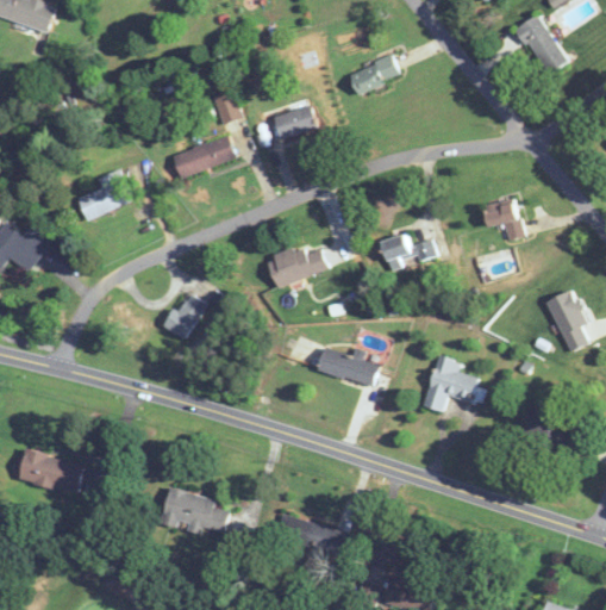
[(0,17),(45,32),(54,5),(37,0),(0,0),(0,17)]
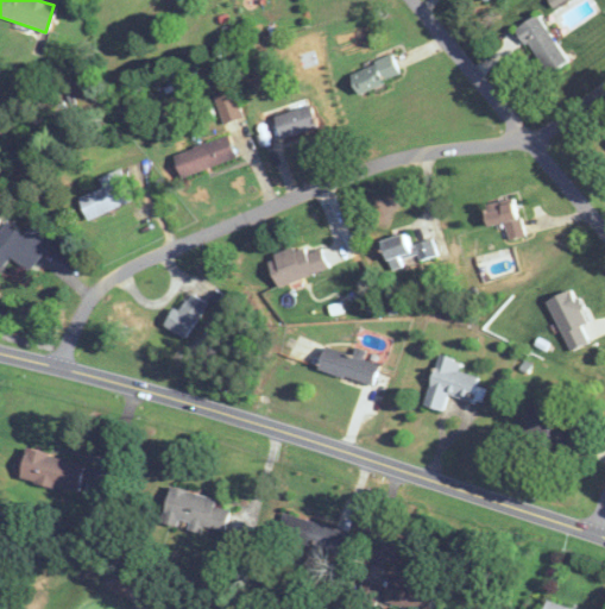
[(544,74),(565,61),(534,13),(514,27),(544,74)]
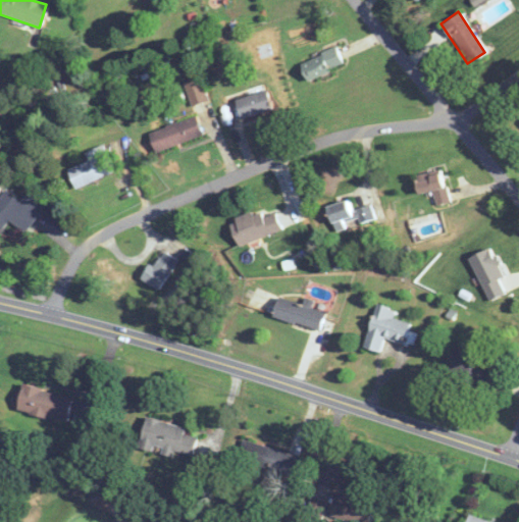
[(297,64),(307,82),(342,62),(331,45),(297,64)]
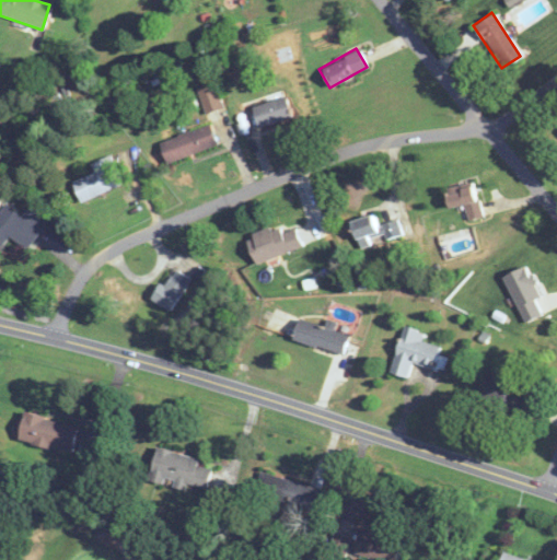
[(196,86),(200,113),(217,109),(212,84),(196,86)]
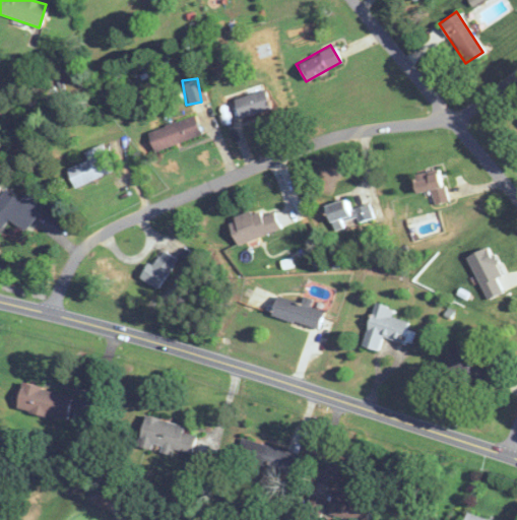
[(268,108),(262,89),(233,99),(238,118),(268,108)]
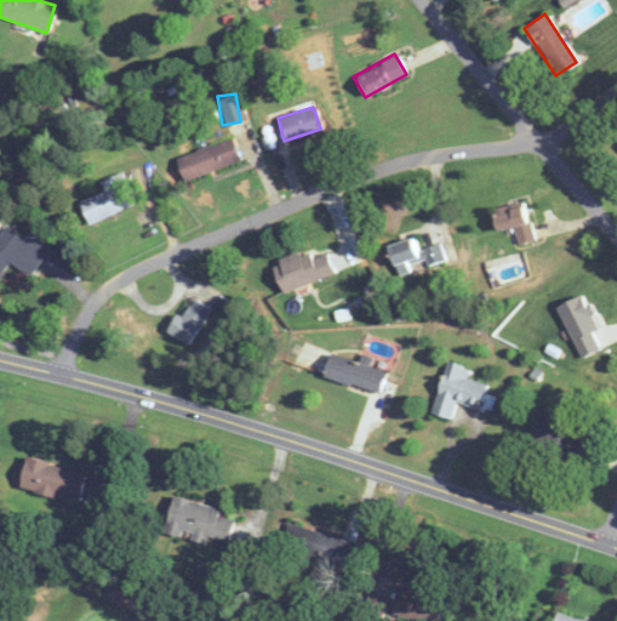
[(173,158),(182,181),(239,161),(232,138),(173,158)]
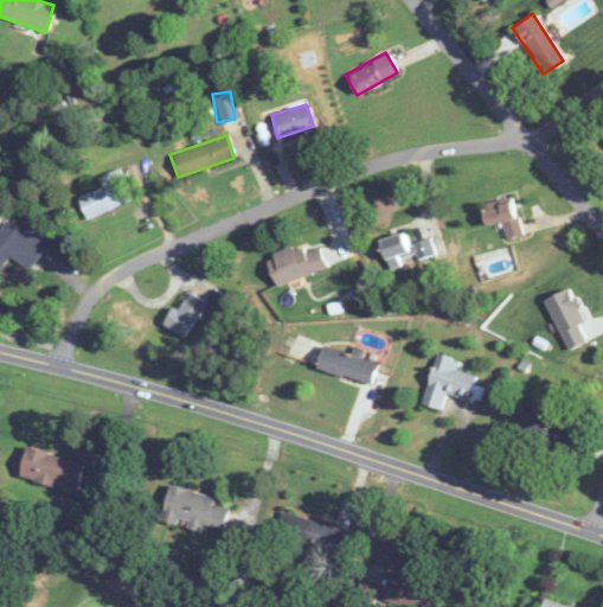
[(75,197),(83,219),(129,202),(117,168),(95,177),(100,187),(75,197)]
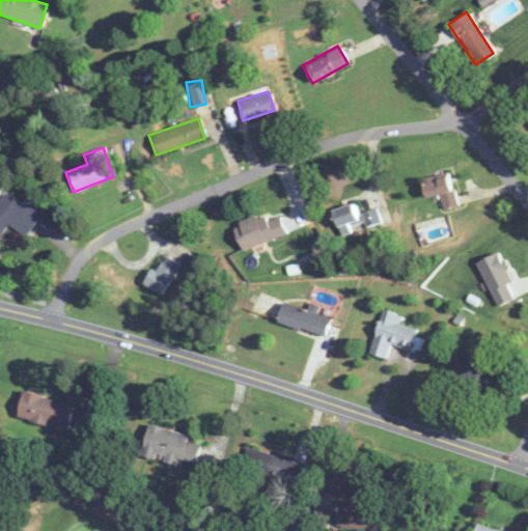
[(447,175),(420,182),(424,199),(438,196),(441,210),(454,206),(447,175)]
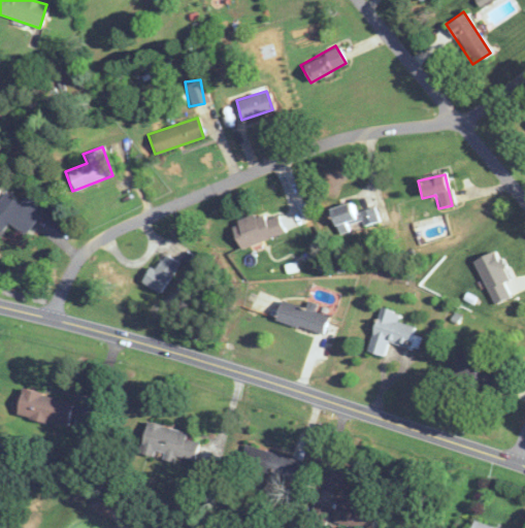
[(23,236),(37,217),(3,192),(0,196),(0,233),(6,224),(23,236)]
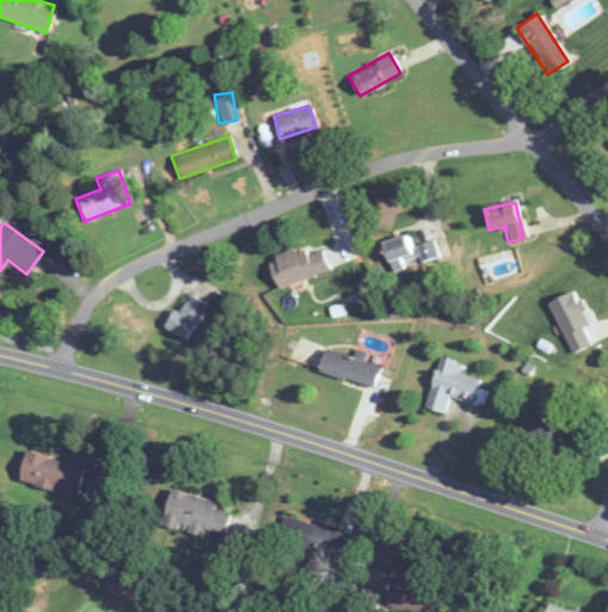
[(381,242),(390,271),(438,258),(433,240),(409,246),(406,234),(381,242)]
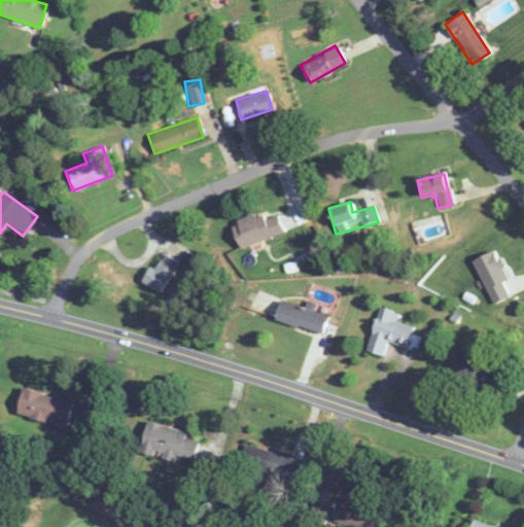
[(275,210),(231,223),(238,248),(282,234),(275,210)]
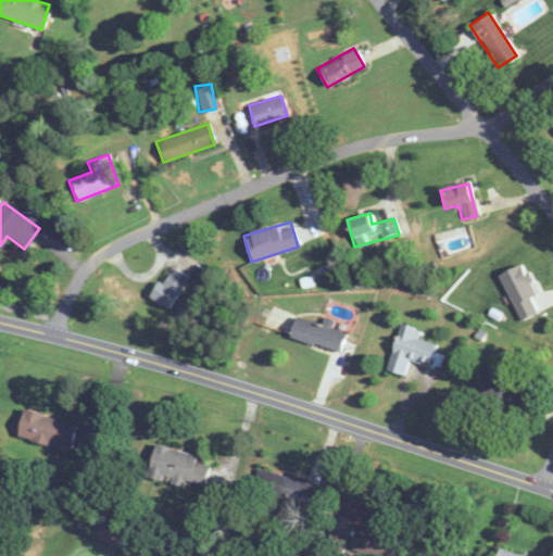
[(189,280),(173,266),(148,295),(163,310),(189,280)]
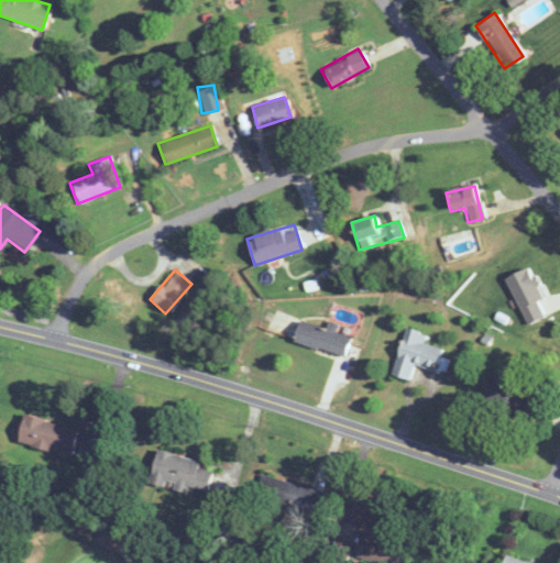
[(333,332),(337,324),(327,321),(325,328),(298,320),(292,341),(343,356),(349,337),(333,332)]
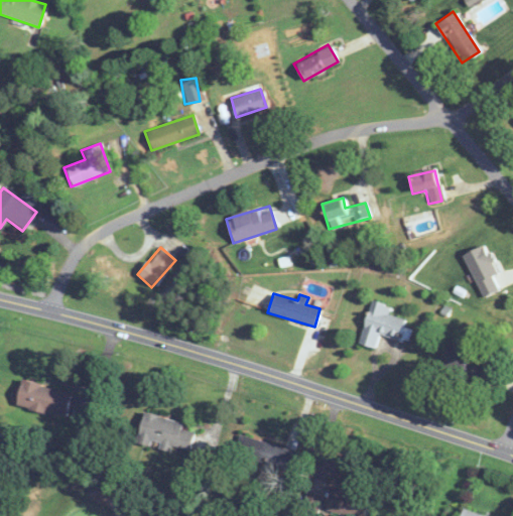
[(390,305),(369,300),(358,344),(374,348),(377,334),(406,342),(409,328),(402,326),(404,318),(388,314),(390,305)]
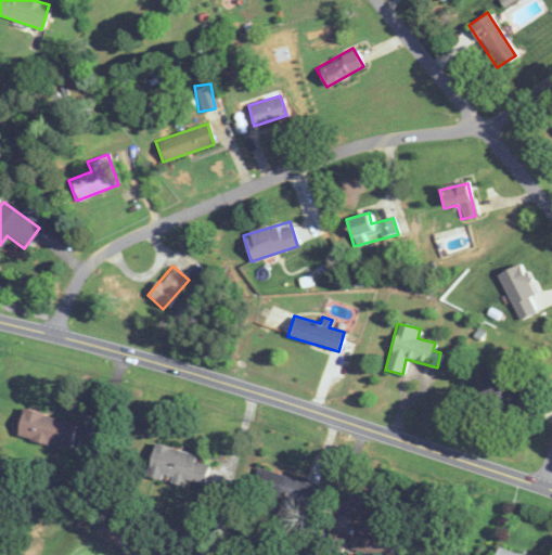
[(500,373),(477,369),(471,401),(522,411),(526,390),(498,385),(500,373)]
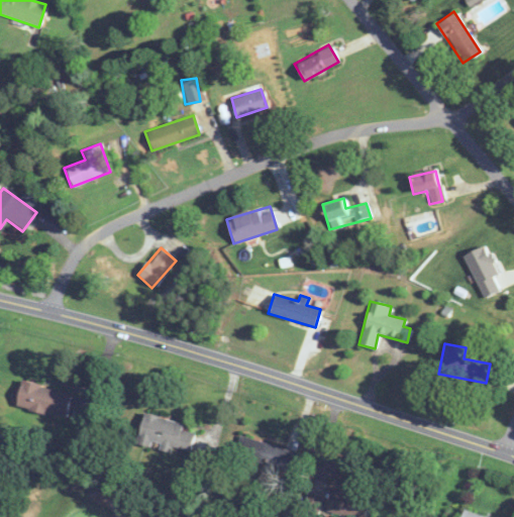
[(70,393),(20,381),(14,407),(64,419),(70,393)]
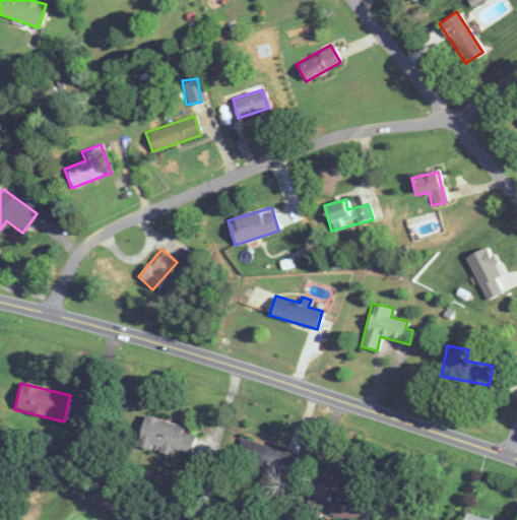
[(184,425),(143,414),(136,444),(157,449),(156,452),(169,455),(170,449),(189,454),(193,435),(182,432),(184,425)]
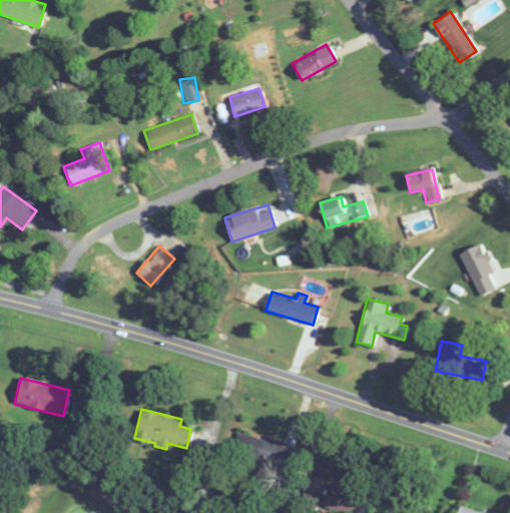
[(286,467),(292,448),(237,432),(232,451),(286,467)]
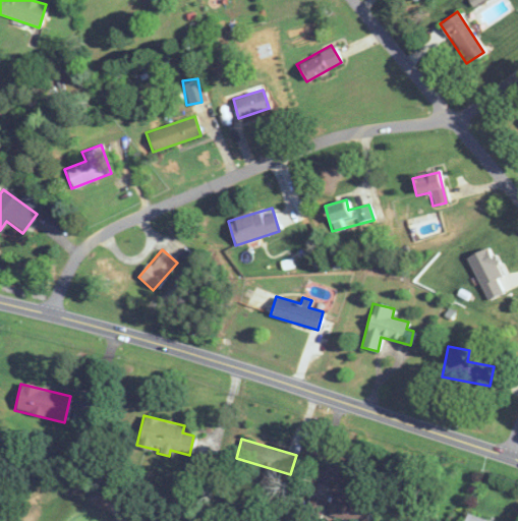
[(325,513),(346,520),(365,520),(372,504),(333,489),(325,513)]
